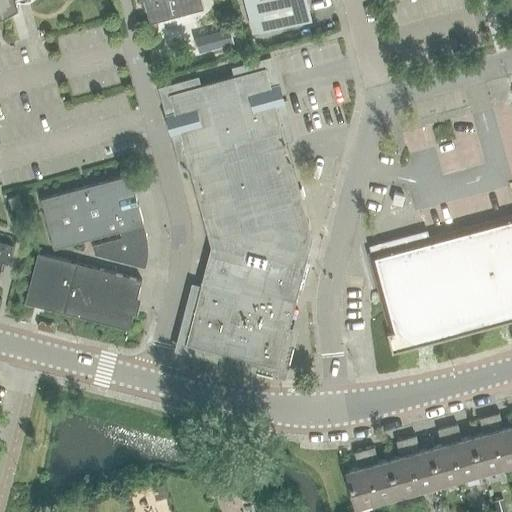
[(20,0),(0,0),(0,9),(4,10),(20,0)]
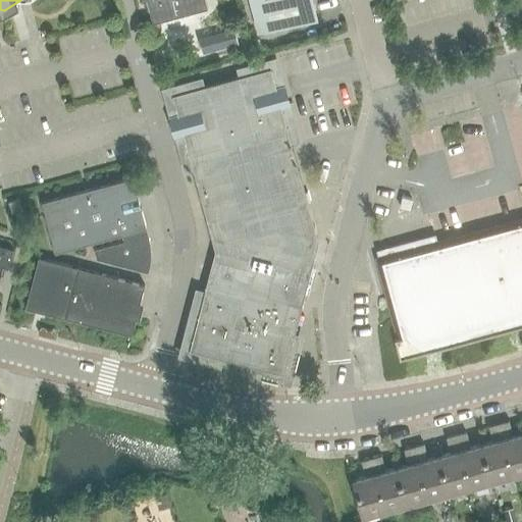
[(146,0),(153,23),(207,9),(204,0),(146,0)]
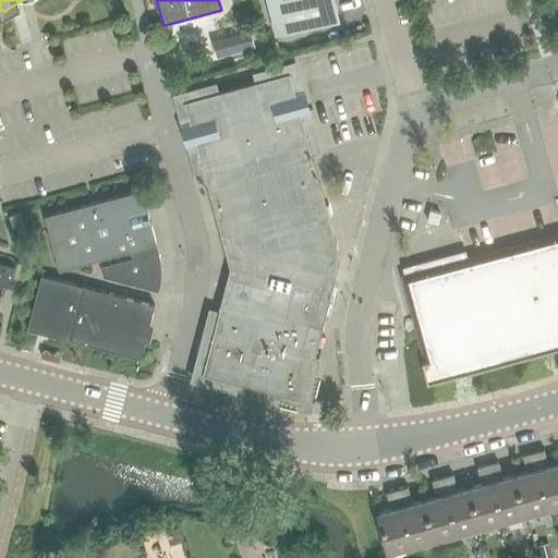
[(266,0),(276,35),(339,19),(334,0),(266,0)]
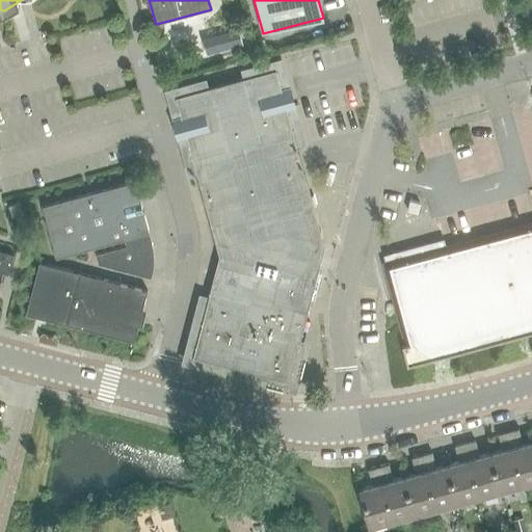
[(238,30),(212,37),(215,52),(242,45),(238,30)]
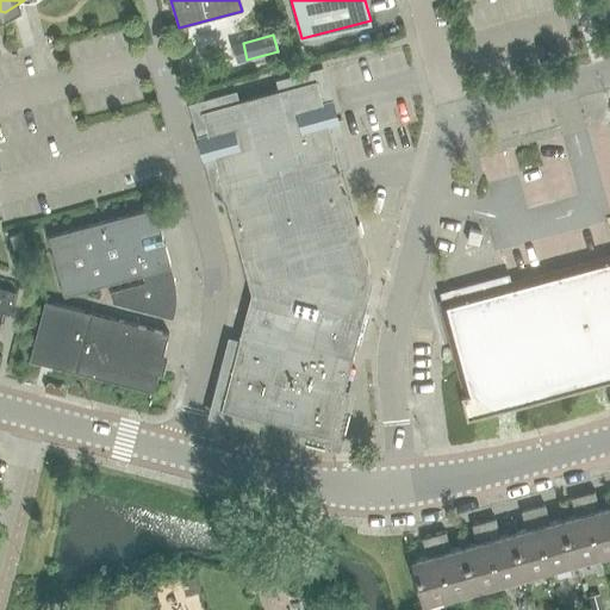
[(296,429),(331,437),(371,280),(325,113),(316,80),(201,111),(210,144),(250,293),(238,340),(232,366),(221,409),(250,417),(296,429)]
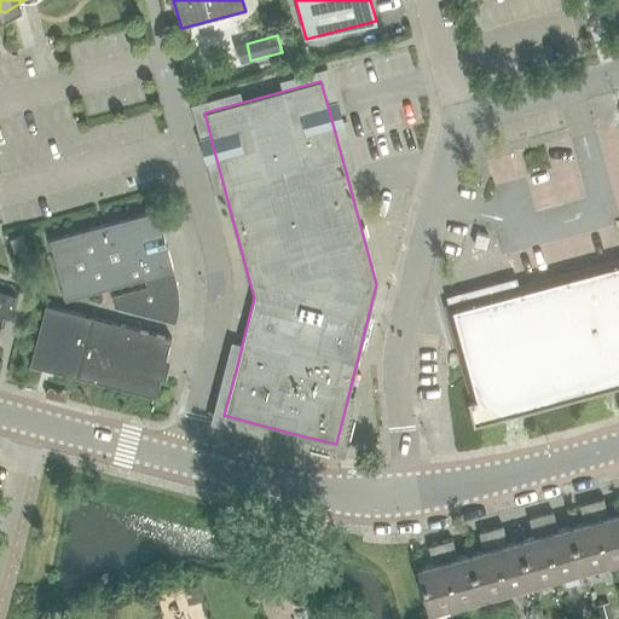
[(114,306),(175,322),(177,317),(178,312),(178,307),(179,301),(179,296),(178,291),(178,287),(177,282),(165,239),(157,210),(50,239),(65,300),(144,278),(146,285),(111,295),(114,306)]
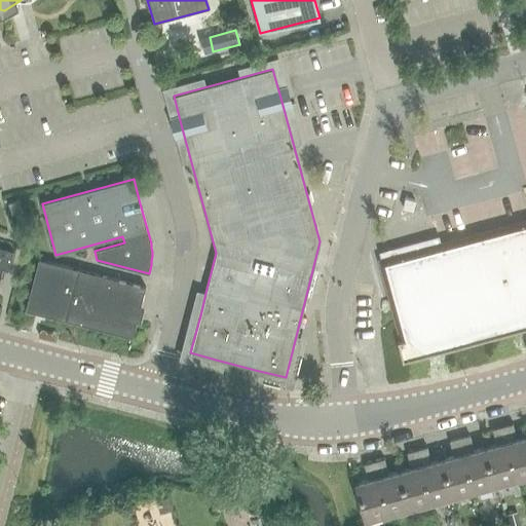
[(415,201),(405,198),(403,209),(413,212),(415,201)]
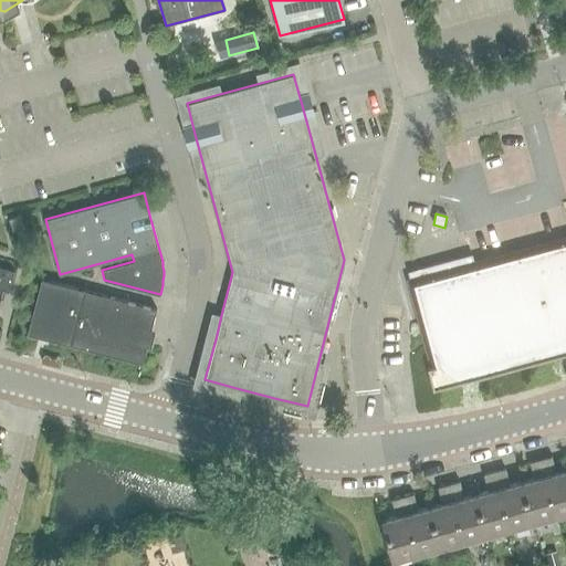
[(12,231),(23,228),(21,216),(9,219),(12,231)]
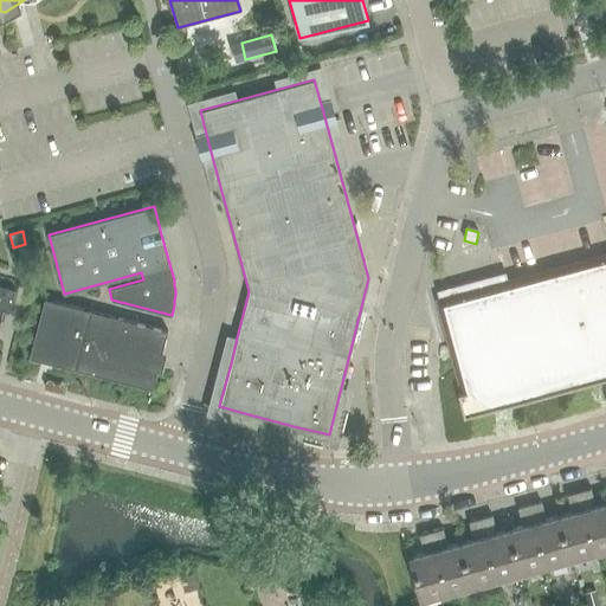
[(605,255),(508,282),(483,289),(470,292),(438,301),(444,323),(449,340),(463,392),(458,393),(464,416),(605,376),(605,255)]
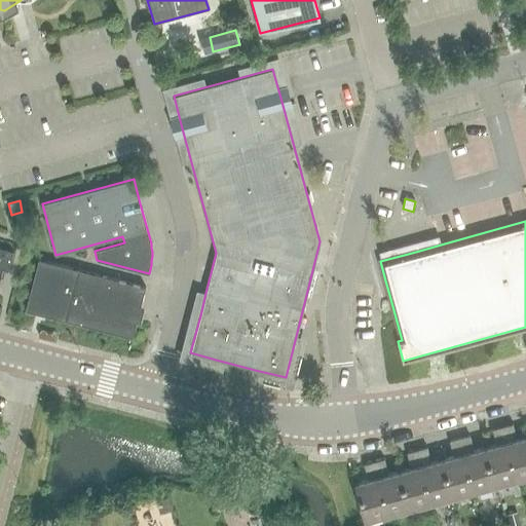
[(0,275),(2,268),(8,269),(12,252),(0,248),(0,275)]
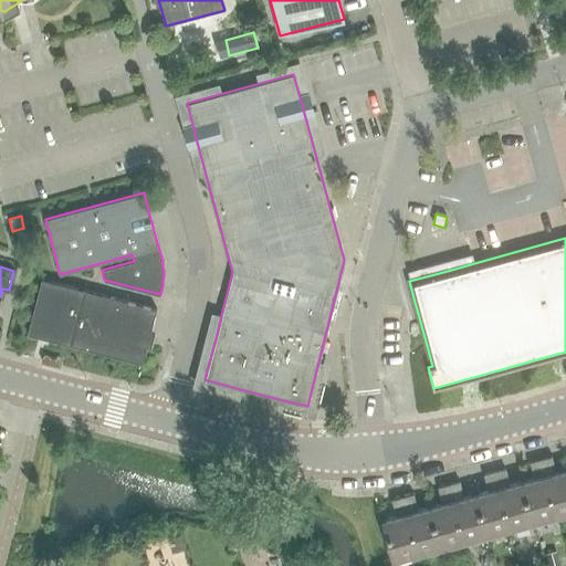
[(142,364),(147,345),(149,336),(157,308),(41,279),(27,334),(142,364)]
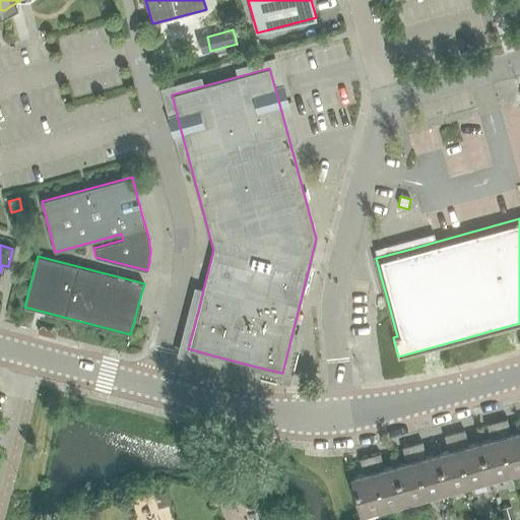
[(507,419),(497,423),(511,473),(519,470),(519,432),(511,435),(507,419)]
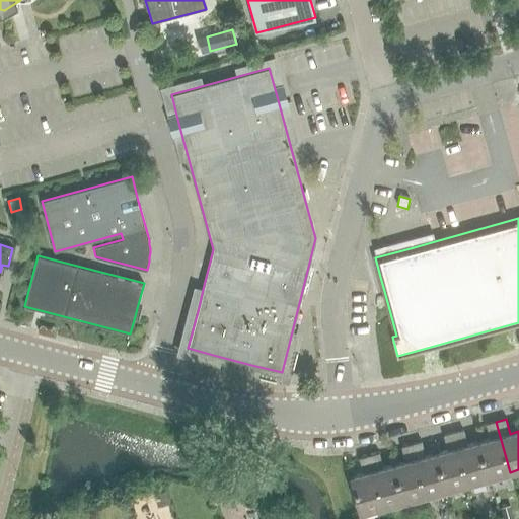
[(490,439),(478,442),(489,478),(510,472),(496,422),(486,424),(490,439)]
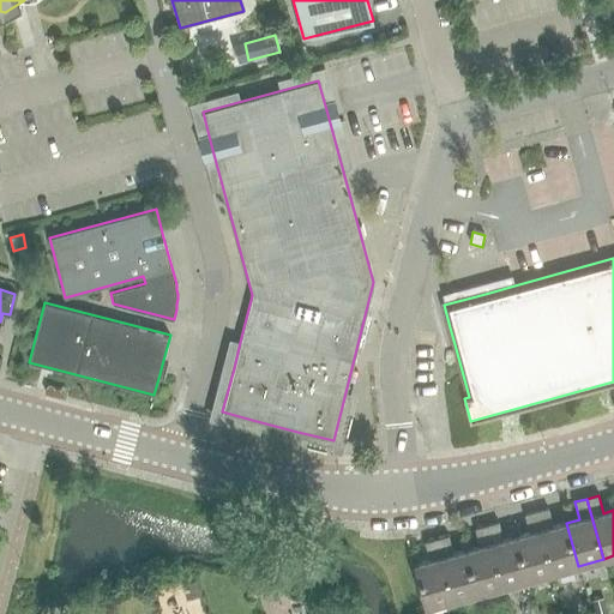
[(548,509),(537,512),(554,572),(578,566),(566,523),(553,527),(548,509)]
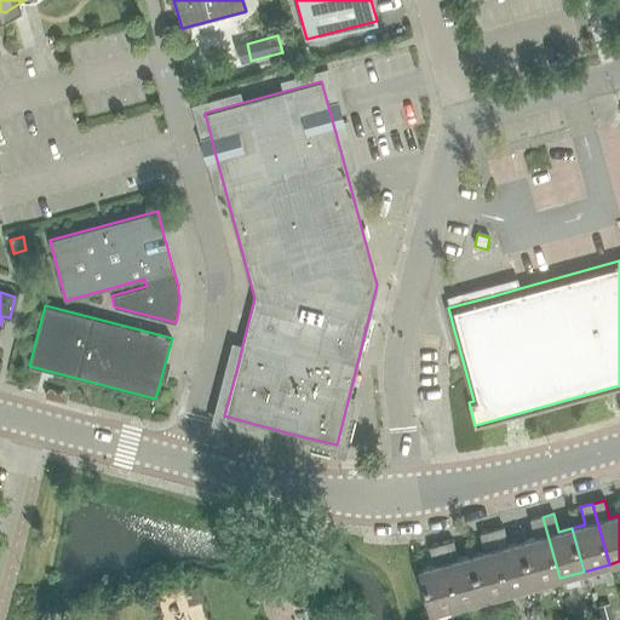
[(534,539),(521,543),(533,585),(560,578),(543,517),(529,521),(534,539)]
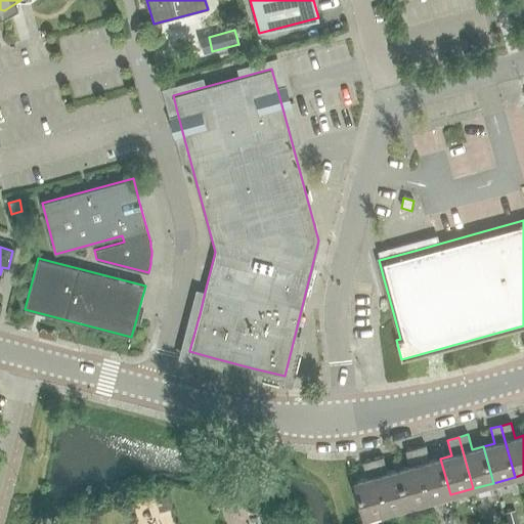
[(425,446),(416,448),(429,500),(450,494),(440,459),(429,462),(425,446)]
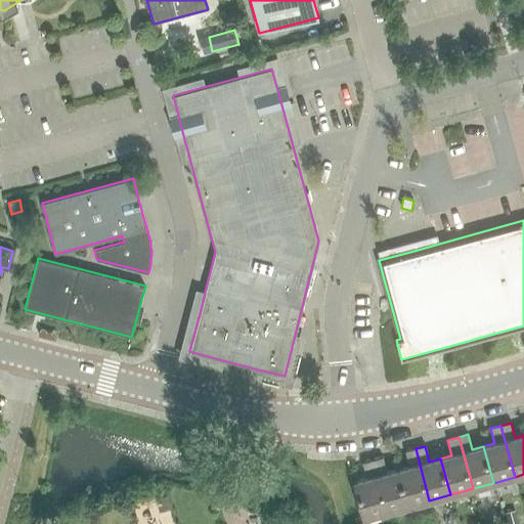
[(409,467),(398,470),(407,507),(429,500),(416,448),(405,451),(409,467)]
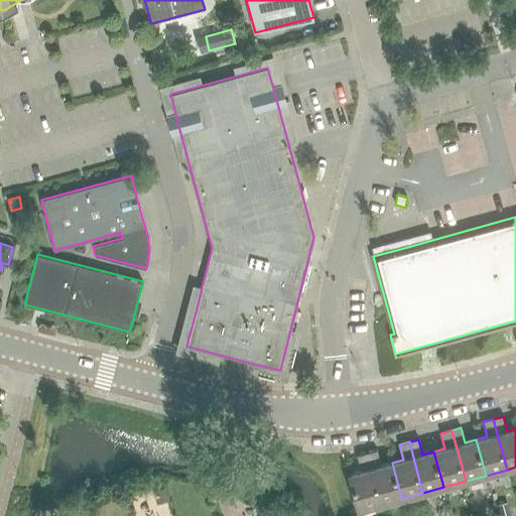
[(377,450),(367,454),(381,504),(401,499),(392,463),(381,466),(377,450)]
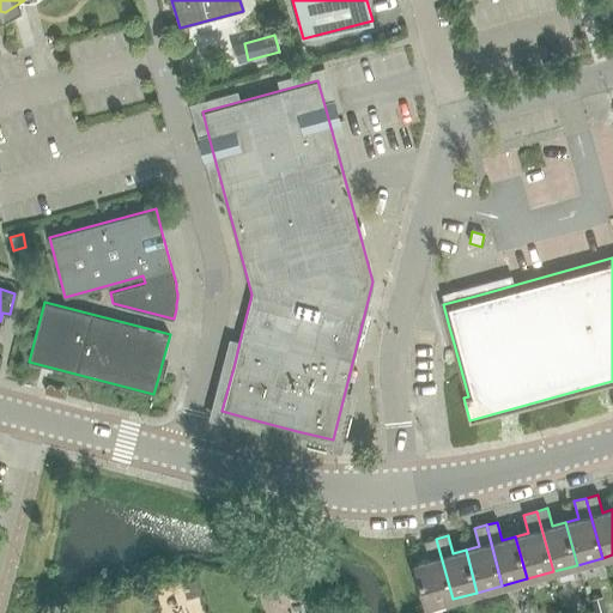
[(453,599),(436,539),(424,541),(429,559),(416,563),(416,562),(414,563),(426,607),(428,606),(453,599)]
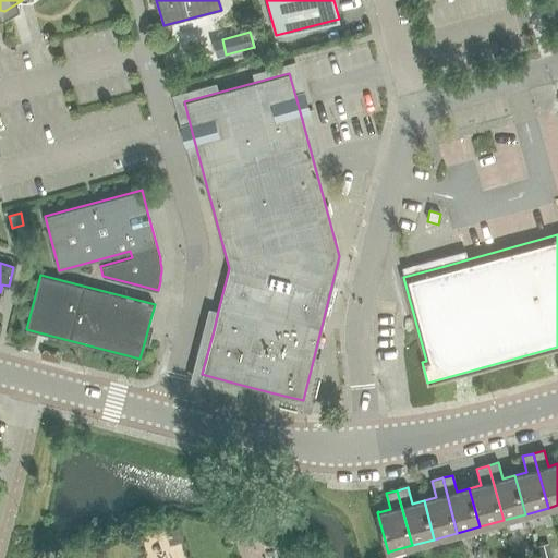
[(167,532),(169,545),(182,542),(179,529),(167,532)]
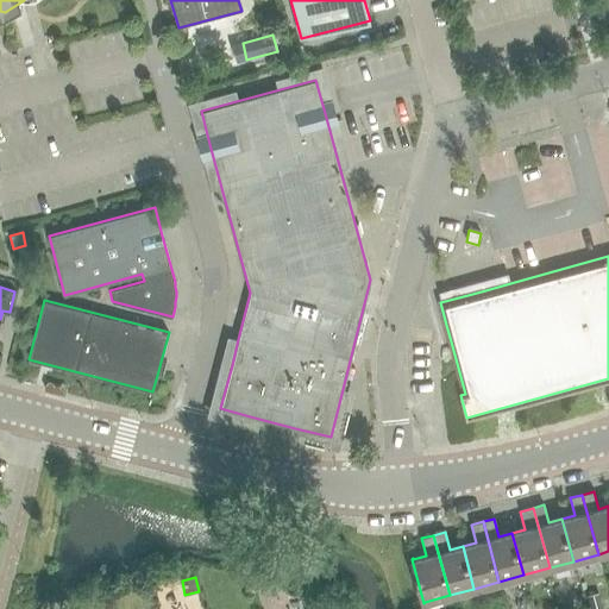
[(602,608),(598,594),(589,596),(592,608),(602,608)]
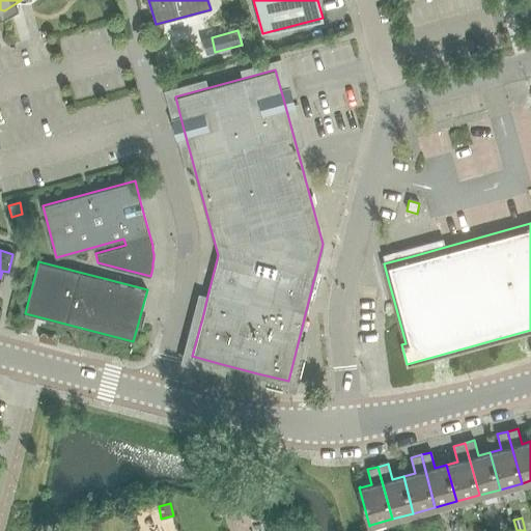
All buildings are outlined.
